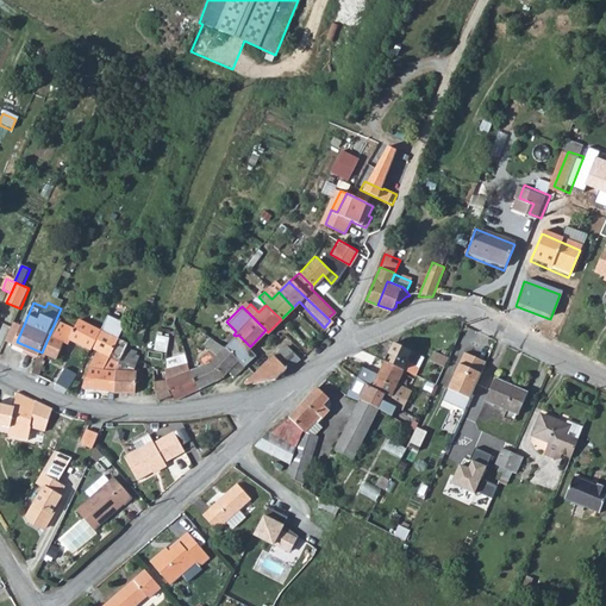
[(20,310),(7,338),(17,342),(29,313),(20,310)]
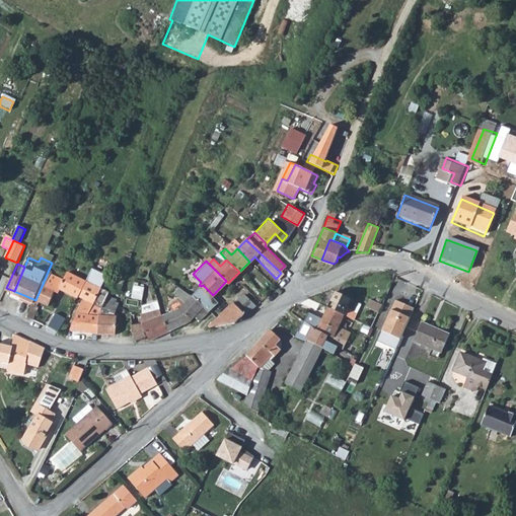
[(103,277),(90,271),(89,273),(88,276),(100,281),(103,277)]
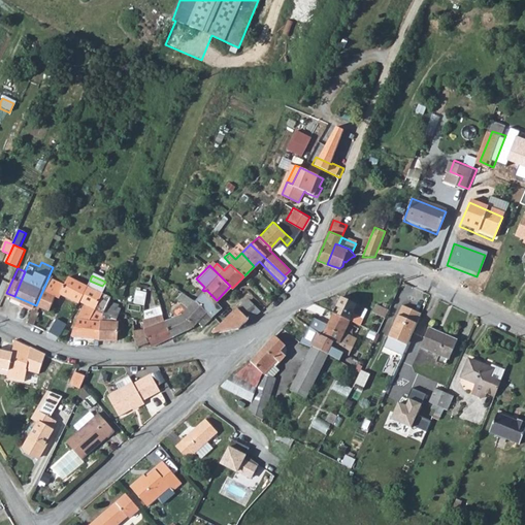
[(36,305),(31,320),(36,322),(42,308),(48,312),(56,295),(61,298),(63,294),(79,301),(81,298),(88,285),(70,277),(67,286),(53,279),(47,290),(43,289),(36,305)]
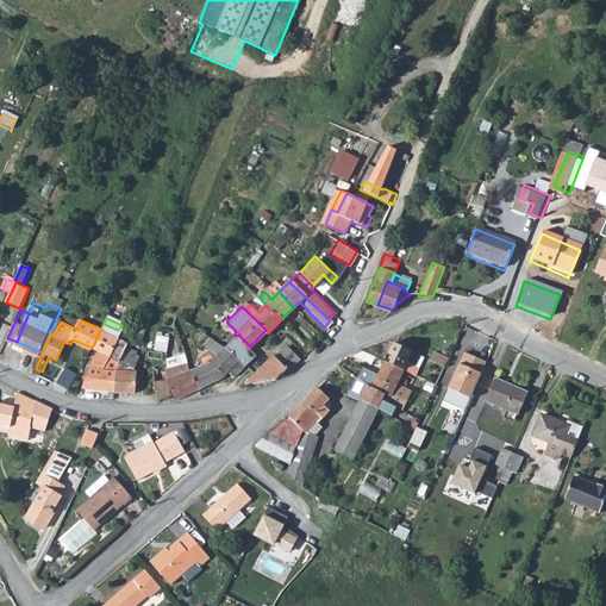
[(101,329),(116,336),(118,330),(104,324),(101,329)]
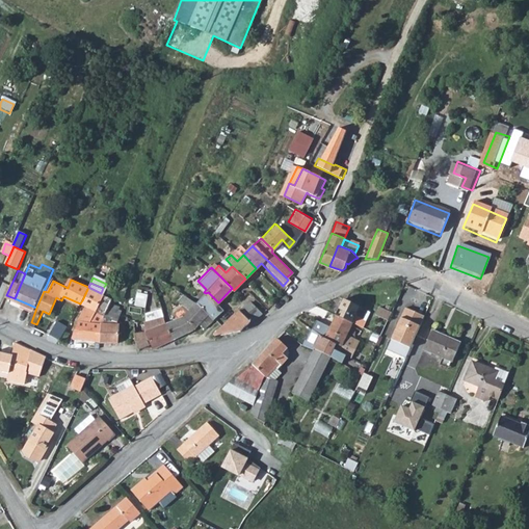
[(88,303),(78,319),(91,319),(101,293),(88,287),(82,300),(88,303)]
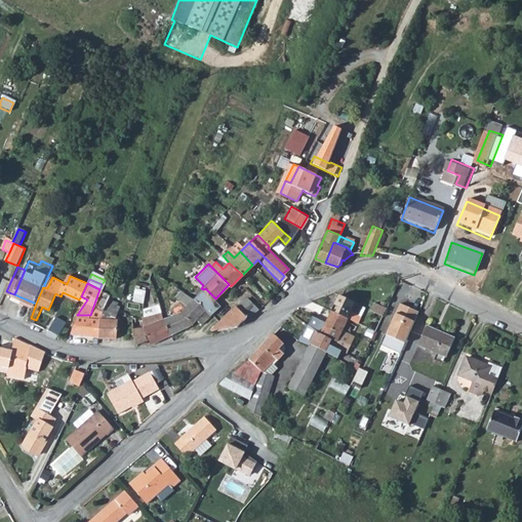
[(183,310),(164,317),(171,333),(192,324),(198,319),(202,322),(211,313),(195,298),(193,296),(181,288),(176,293),(189,304),(183,310)]
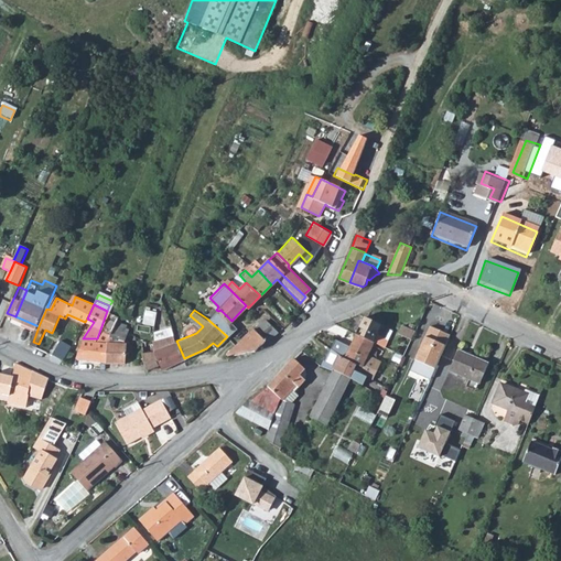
[(207,319),(209,321),(227,336),(237,327),(232,321),(220,310),(218,311),(216,310),(207,319)]
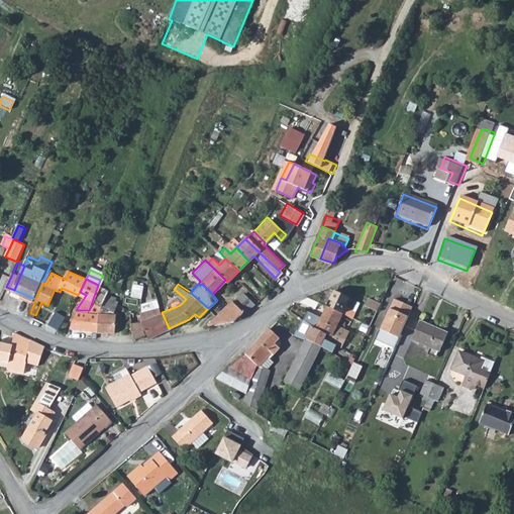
[(76,310),(72,327),(96,328),(97,311),(98,311),(100,308),(106,293),(107,289),(98,285),(89,310),(76,310)]
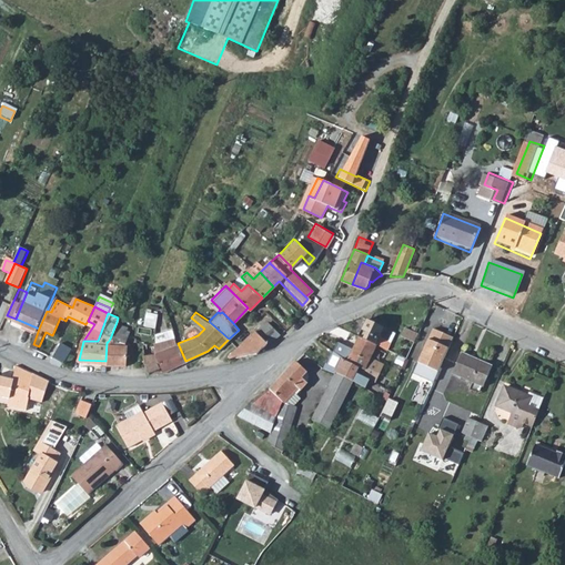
[(151,329),(153,316),(144,315),(142,328),(151,329)]
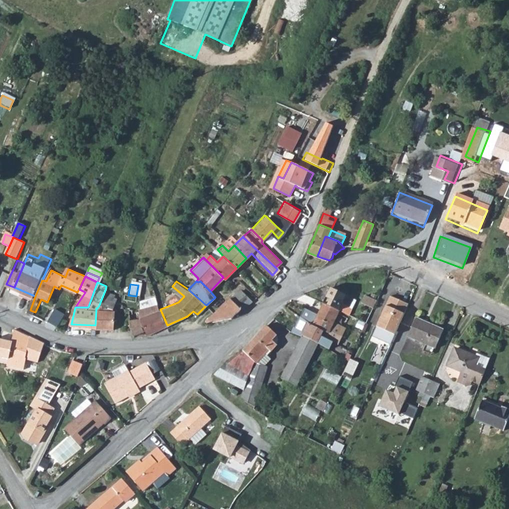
[(331,286),(323,302),(339,310),(349,315),(352,308),(351,307),(355,298),(348,295),(331,286)]
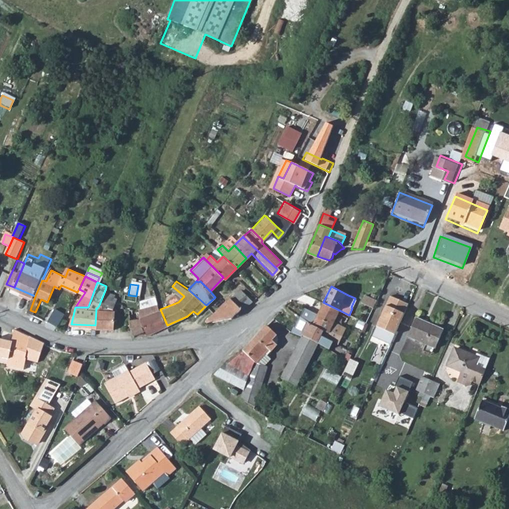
[(241,289),(232,297),(241,307),(243,308),(252,299),(241,289)]
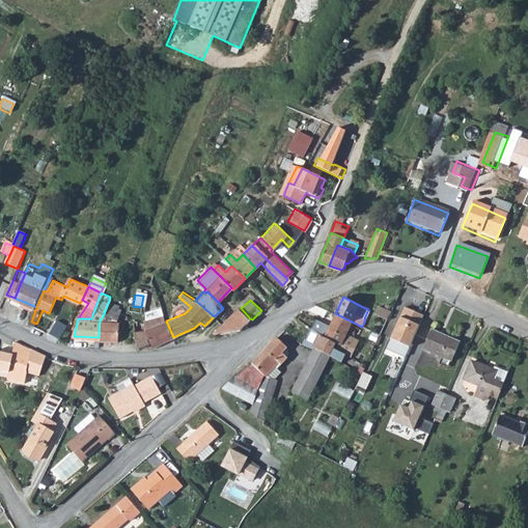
[(109,301),(103,316),(115,318),(118,311),(114,310),(117,305),(109,301)]
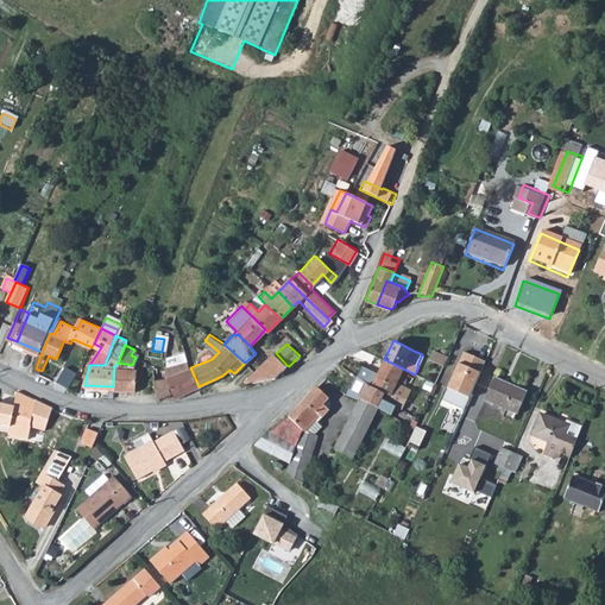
[(170,364),(170,366),(170,378),(171,384),(176,396),(199,386),(190,367),(189,358),(187,348),(170,354),(170,364)]
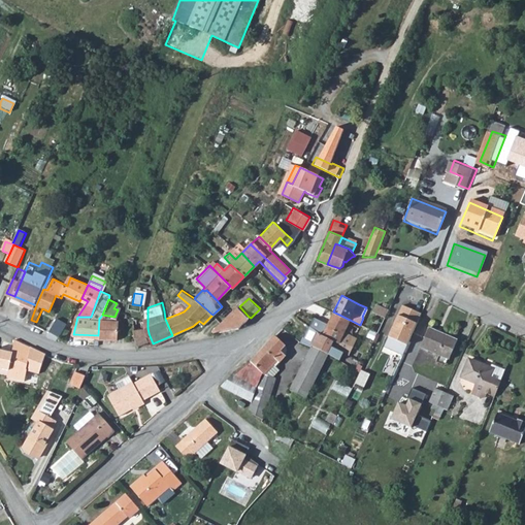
[(379,303),(374,310),(388,317),(392,309),(379,303)]
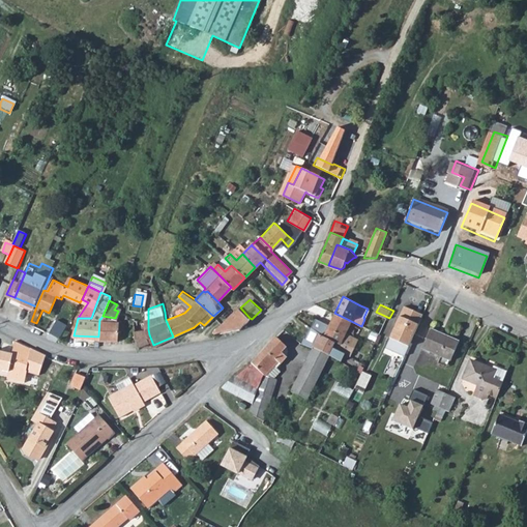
[(390,337),(408,346),(425,315),(406,305),(400,317),(402,318),(399,322),(398,322),(390,337)]
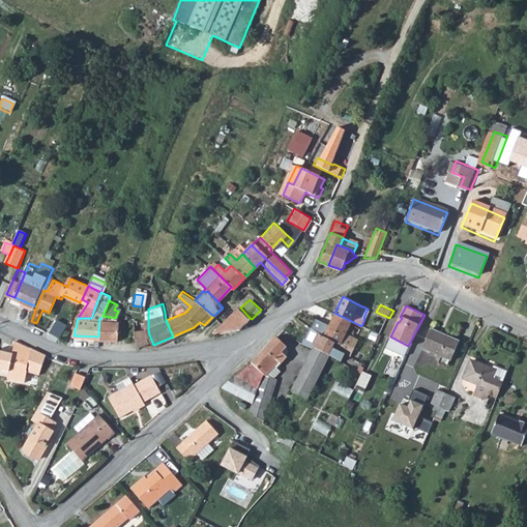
[(238,306),(230,315),(241,326),(250,318),(240,308),(238,306)]
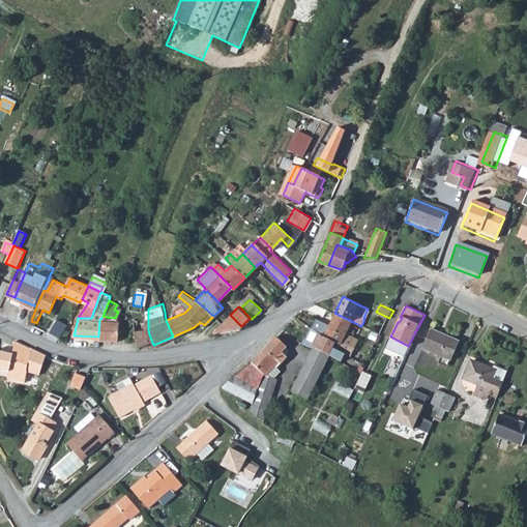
[(318,322),(315,329),(319,332),(335,341),(332,347),(339,350),(349,356),(357,339),(346,332),(351,321),(334,313),(328,326),(318,322)]
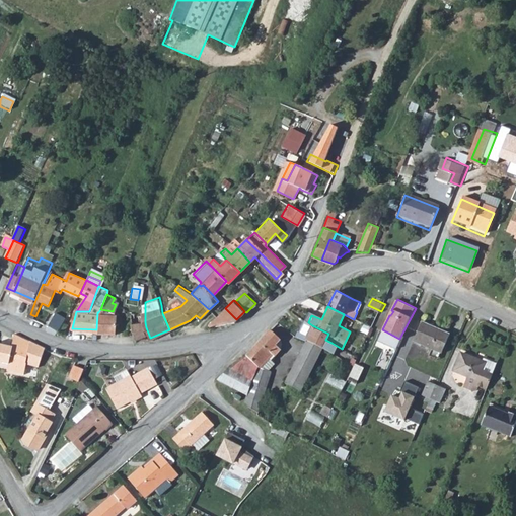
[(216,316),(210,323),(211,324),(236,319),(225,308),(216,316)]
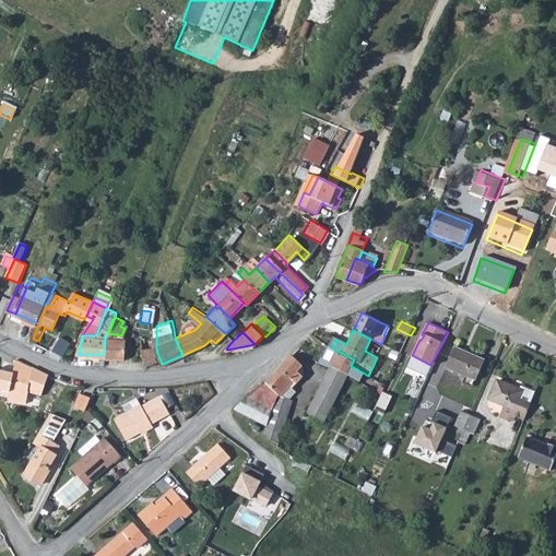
[(105,336),(104,355),(122,356),(123,339),(106,336),(105,336)]
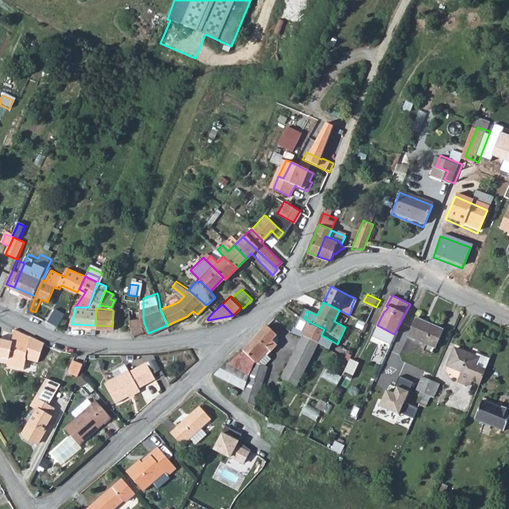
[(131,308),(130,317),(134,334),(148,333),(144,323),(143,318),(143,308),(131,308)]
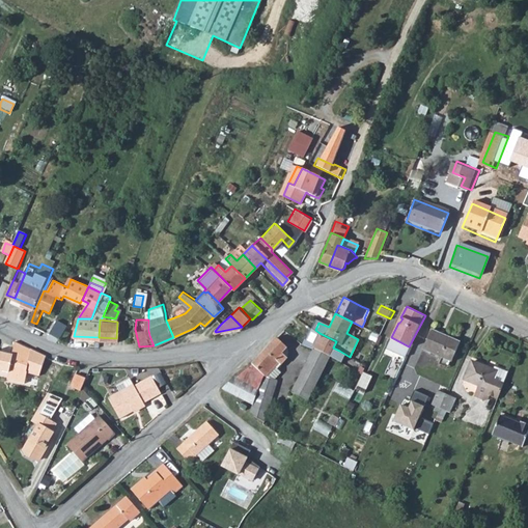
[(66,327),(61,336),(66,338),(71,330),(66,327)]
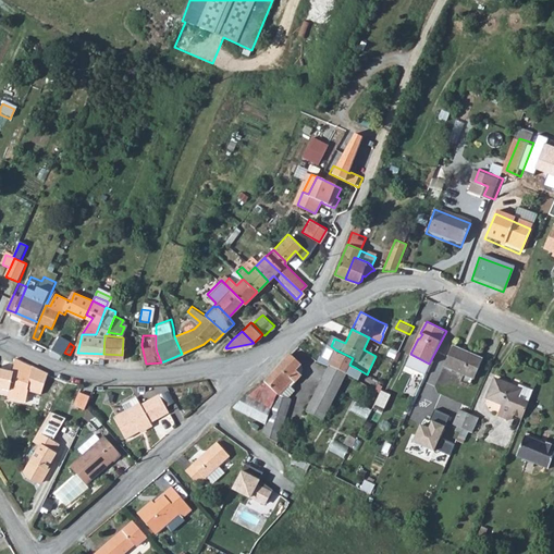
[(452,344),(443,364),(474,378),(482,358),(452,344)]
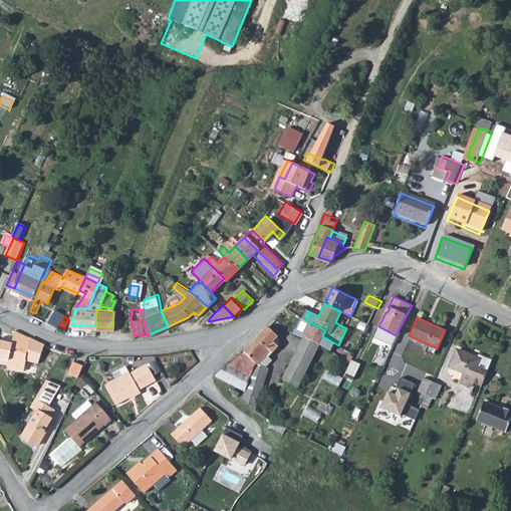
[(309,322),(303,335),(318,343),(324,347),(328,339),(322,336),(325,330),(309,322)]
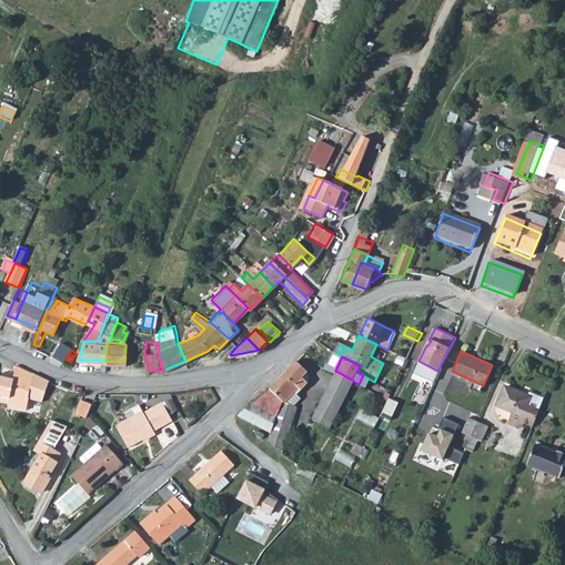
[(275,383),(272,387),(282,396),(293,402),(299,396),(294,392),(300,385),(303,387),(310,380),(303,374),(308,369),(303,364),(296,359),(275,383)]
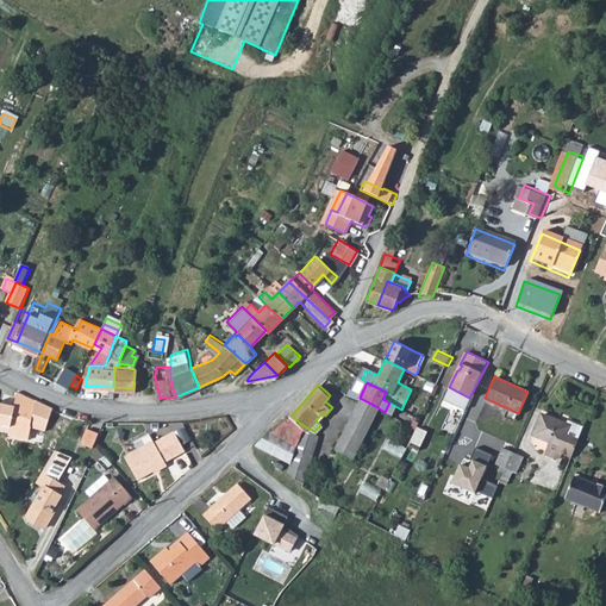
[(0,423),(7,424),(4,439),(24,443),(30,423),(36,398),(17,388),(13,401),(0,399),(0,423)]
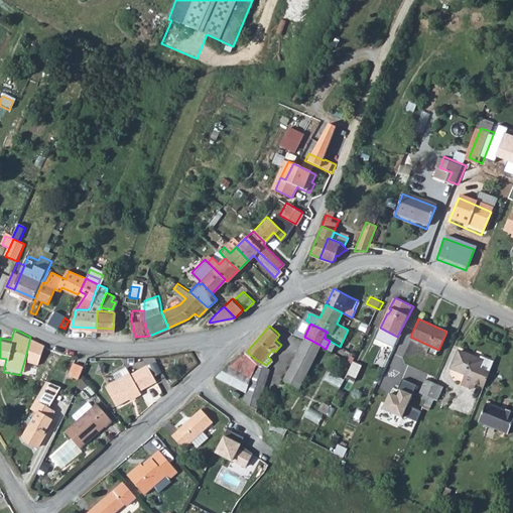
[(375,340),(386,343),(388,336),(377,333),(375,340)]
